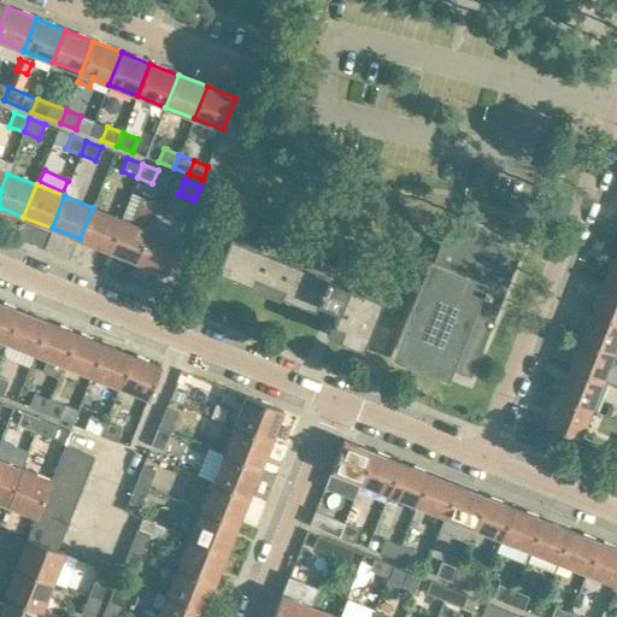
[(121,218),(109,251),(136,262),(150,230),(156,213),(159,205),(141,198),(131,222),(121,218)]
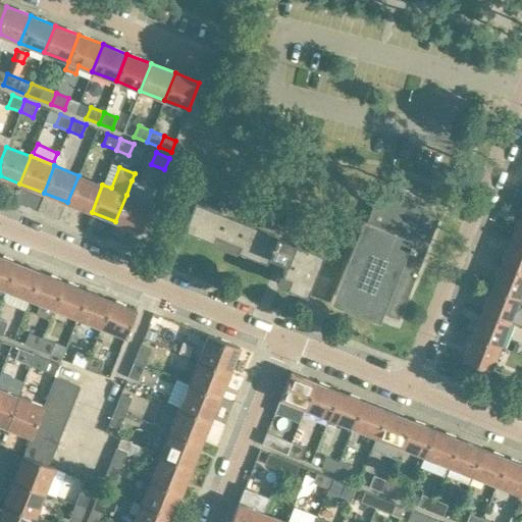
[(67,202),(92,212),(102,185),(79,175),(67,202)]
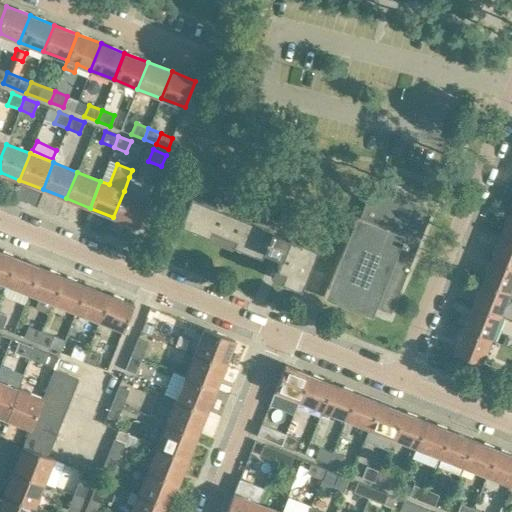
[(353,224),(346,241),(324,297),(371,316),(375,307),(391,313),(431,211),(387,193),(371,187),(359,217),(356,216),(353,224)]
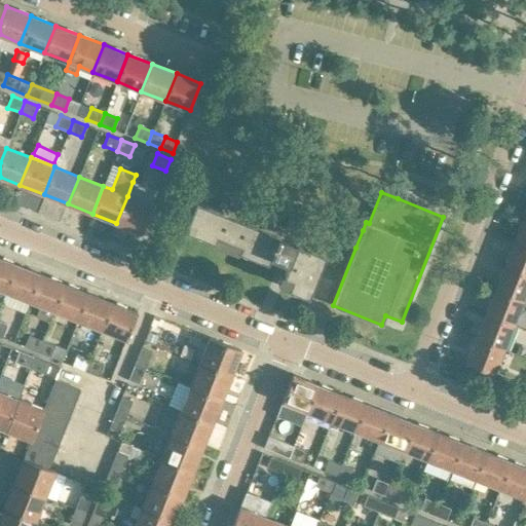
[(116,223),(141,233),(152,205),(151,205),(127,196),(116,223)]
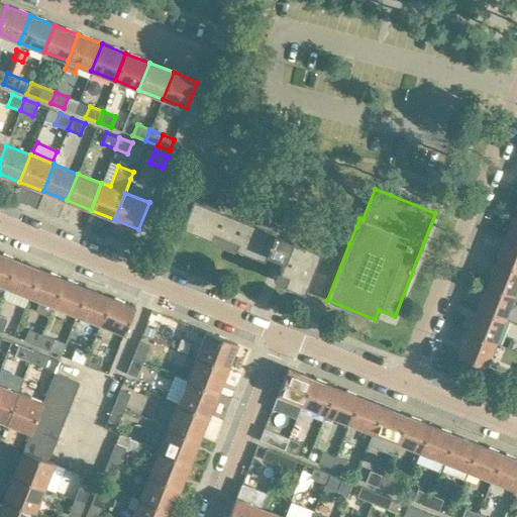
[(209,240),(218,243),(225,246),(233,249),(234,246),(264,259),(267,251),(275,255),(283,259),(275,279),(278,280),(303,290),(318,251),(323,253),(321,259),(322,259),(328,261),(335,243),(338,235),(327,230),(307,222),(287,215),(283,225),(296,230),(293,237),(193,198),(192,197),(181,225),(210,237),(209,240)]
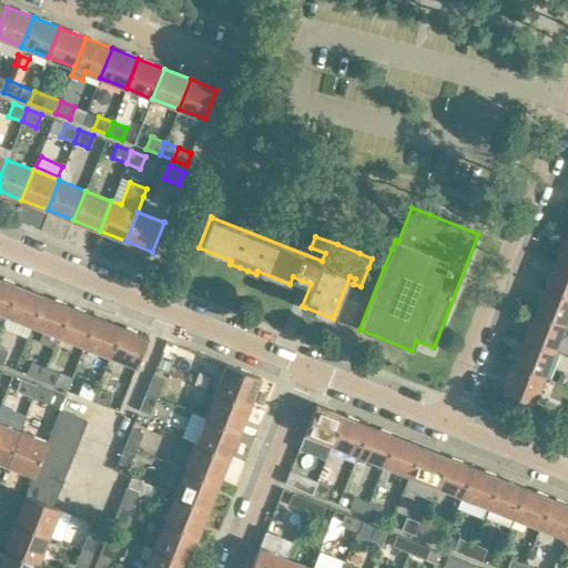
[(556,261),(567,265),(567,234),(566,234),(556,261)]
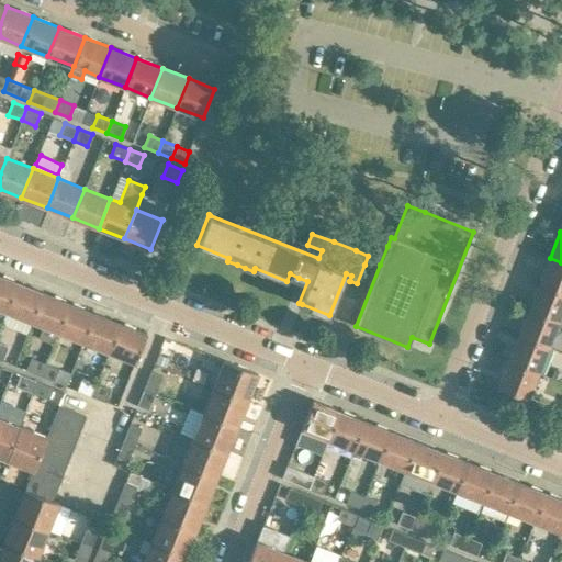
[(539,283),(561,292),(561,262),(550,258),(547,265),(539,283)]
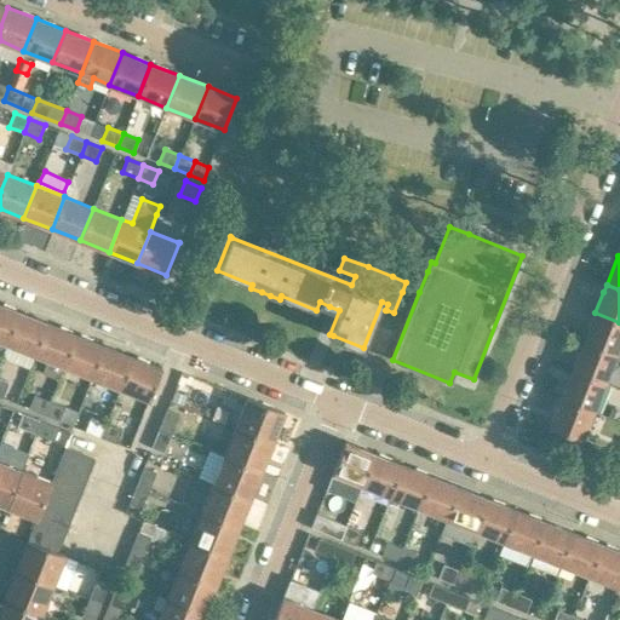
[(0,303),(0,340),(6,344),(19,311),(0,303)]
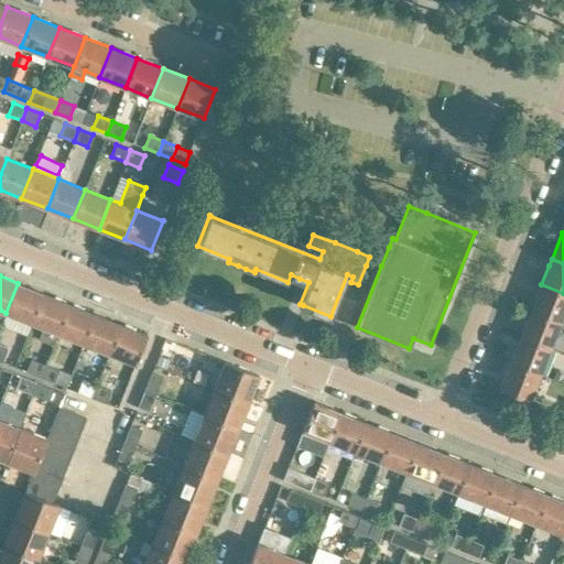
[(18,283),(6,313),(32,323),(43,293),(18,283)]
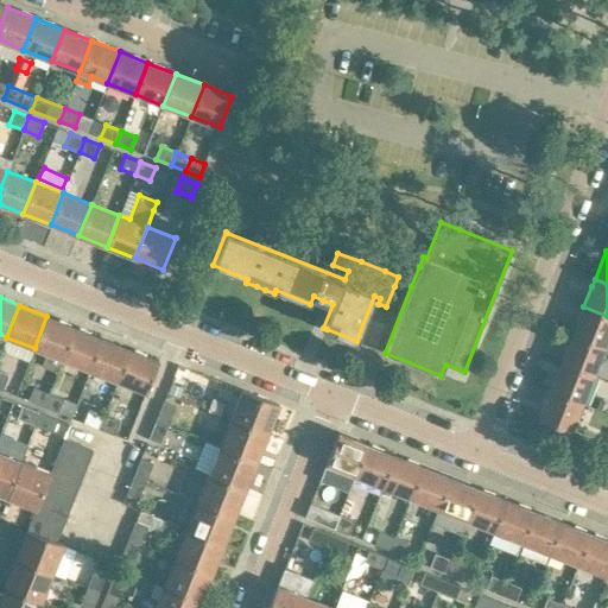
[(572,335),(603,347),(607,336),(607,316),(583,306),(572,335)]
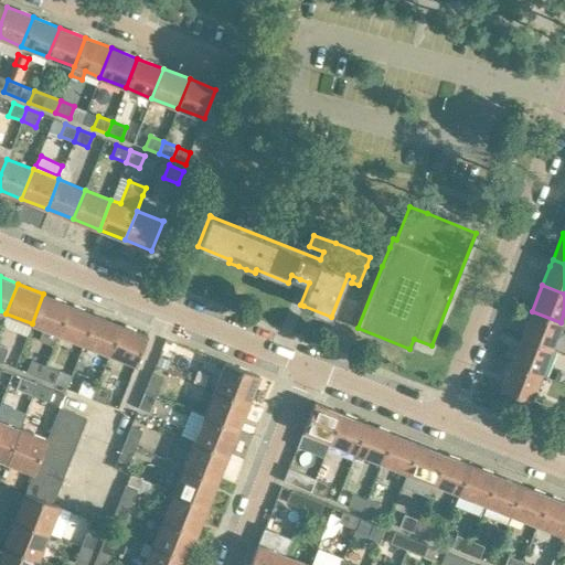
[(43,294),(32,323),(43,328),(39,340),(53,345),(57,333),(70,305),(43,294)]
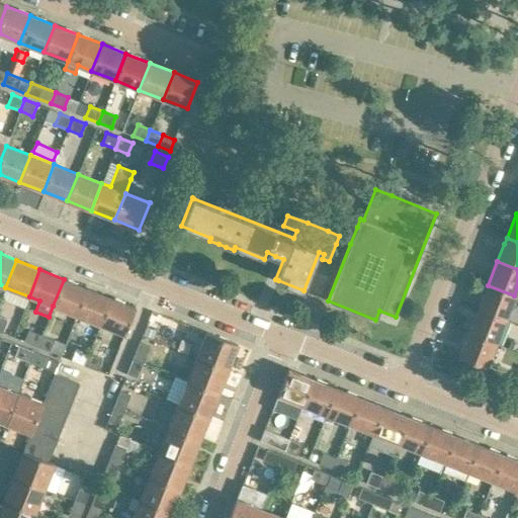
[(64,279),(53,306),(77,316),(87,288),(64,279)]
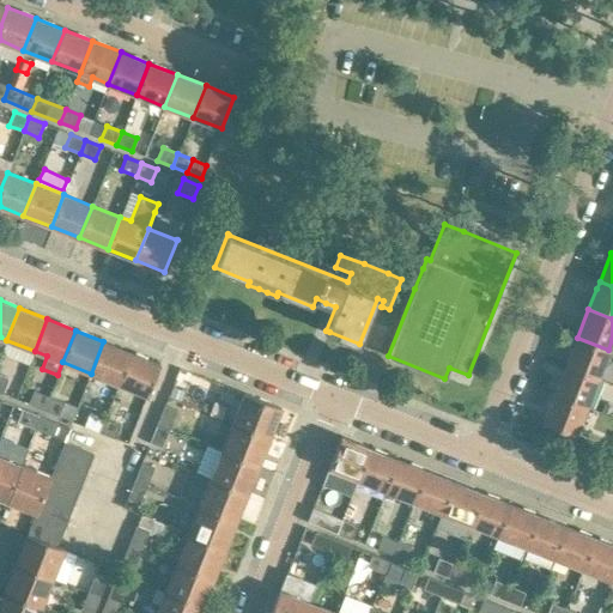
[(565,365),(598,378),(608,350),(577,338),(565,365)]
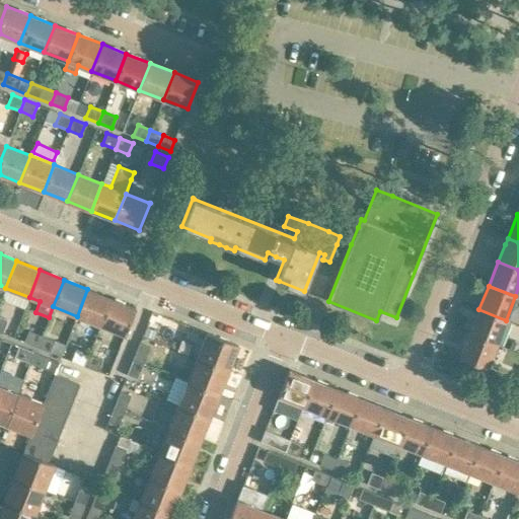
[(112,298),(87,289),(77,316),(100,325),(112,298)]
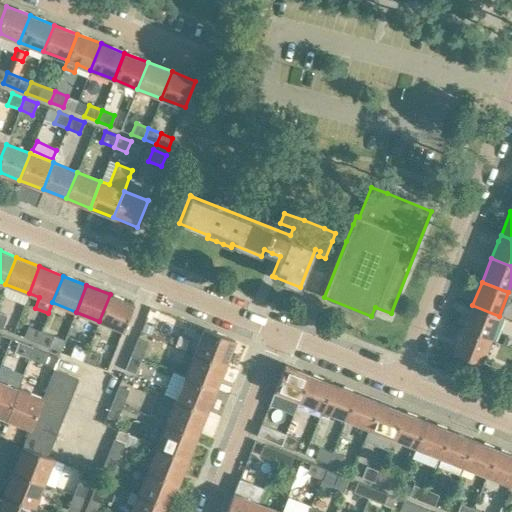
[(134,304),(110,294),(99,321),(123,331),(134,304)]
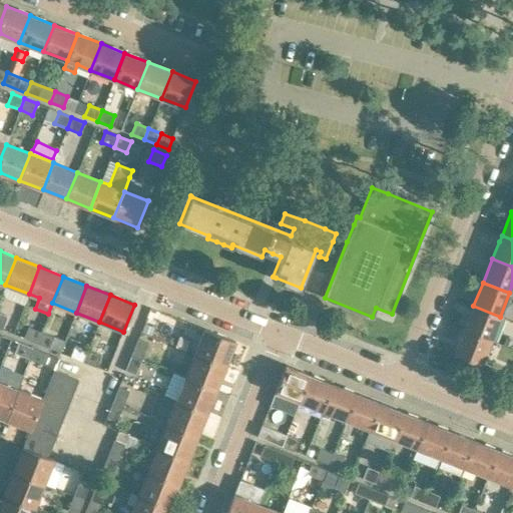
[(464,330),(491,341),(500,317),(473,306),(464,330)]
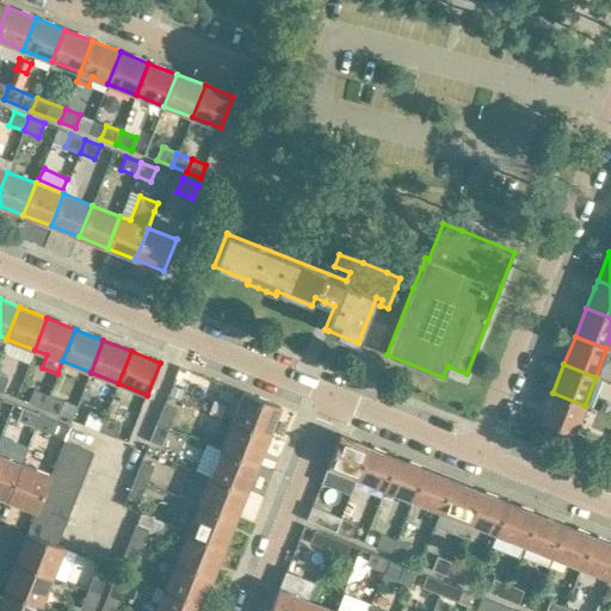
[(34,389),(29,402),(43,408),(48,395),(34,389)]
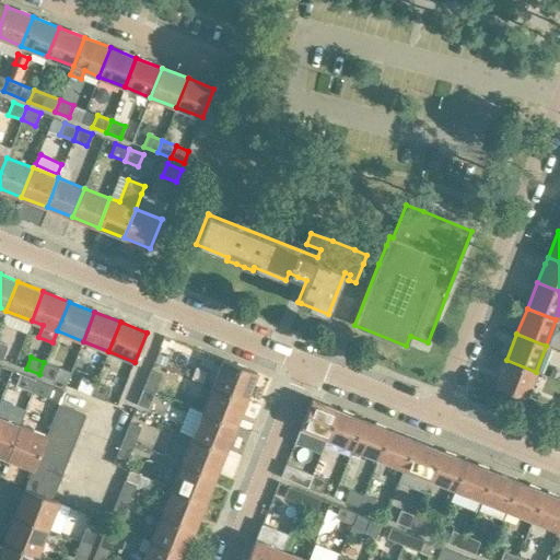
[(257,372),(244,368),(223,359),(213,384),(247,398),(257,373),(257,372)]
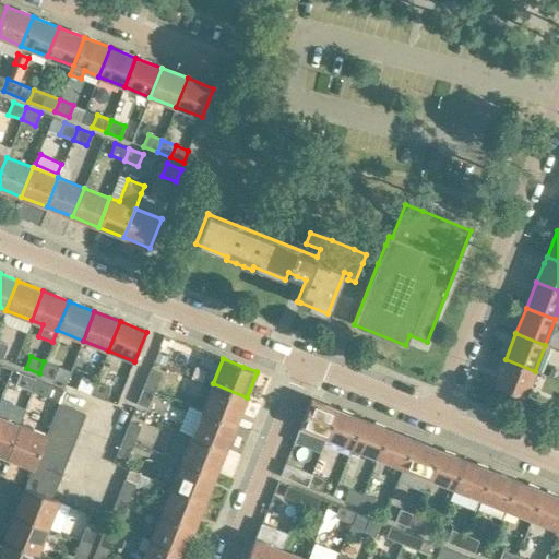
[(496,385),(524,396),(535,371),(506,359),(496,385)]
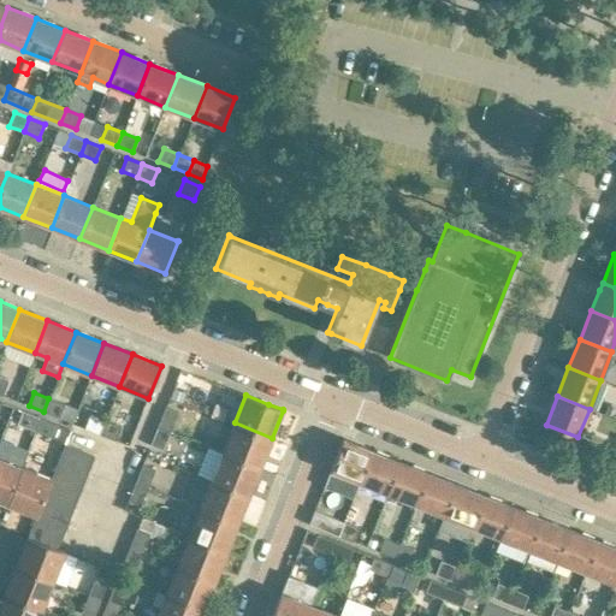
[(48,398),(43,412),(58,418),(64,404),(48,398)]
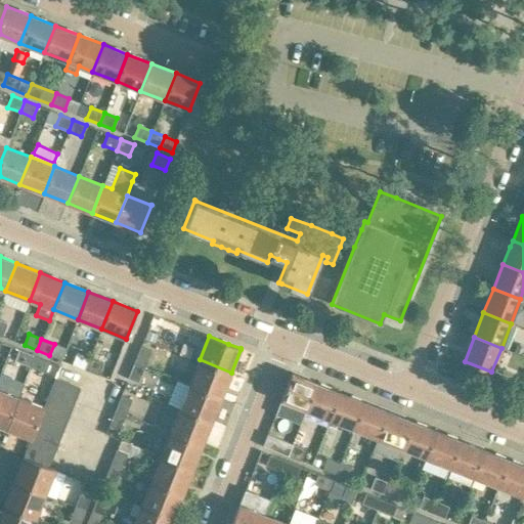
[(54,344),(49,355),(61,360),(66,348),(54,344)]
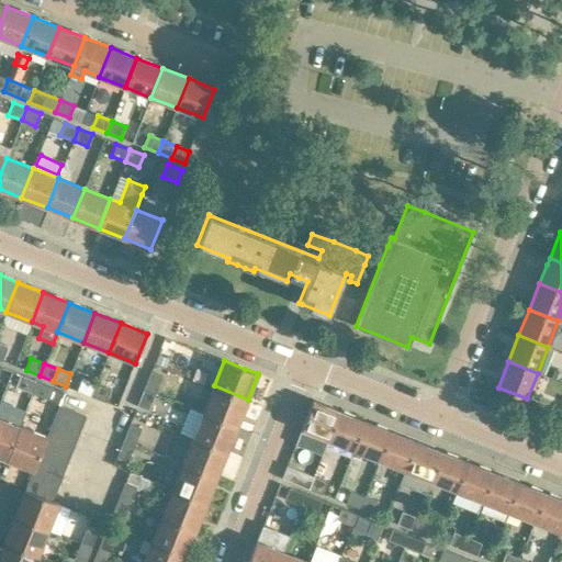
[(150,372),(144,389),(155,393),(161,377),(150,372)]
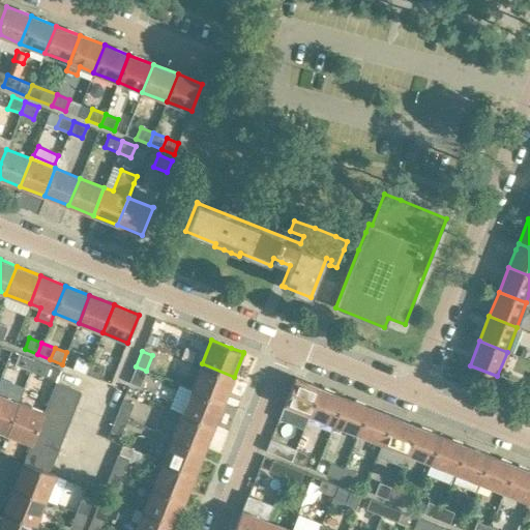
[(20,354),(15,364),(30,371),(35,360),(20,354)]
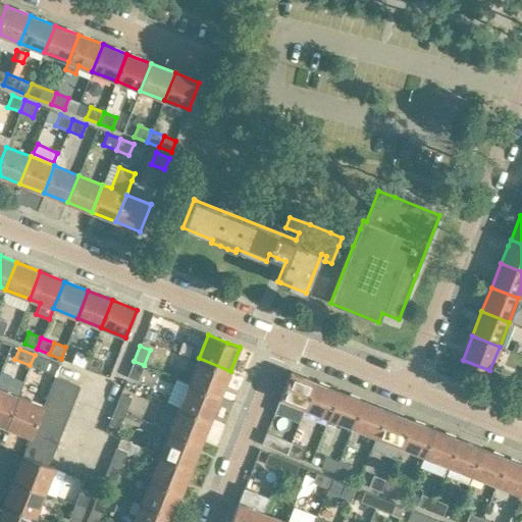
[(76,352),(72,363),(84,367),(88,356),(76,352)]
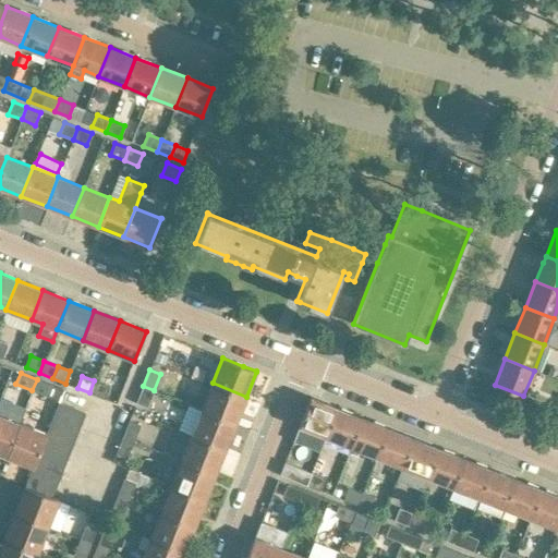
[(37,379),(32,390),(49,397),(53,386),(37,379)]
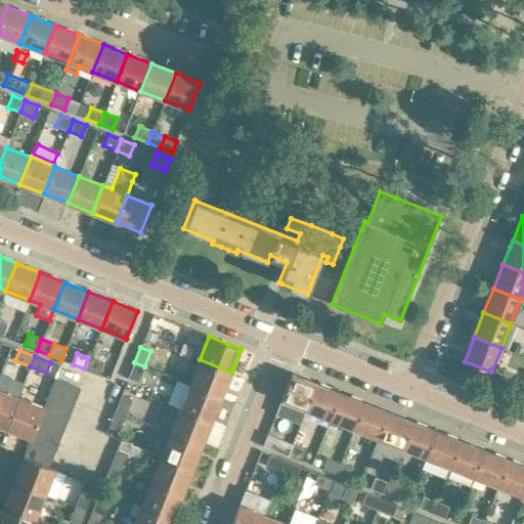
[(88,357),(84,368),(98,375),(102,363),(88,357)]
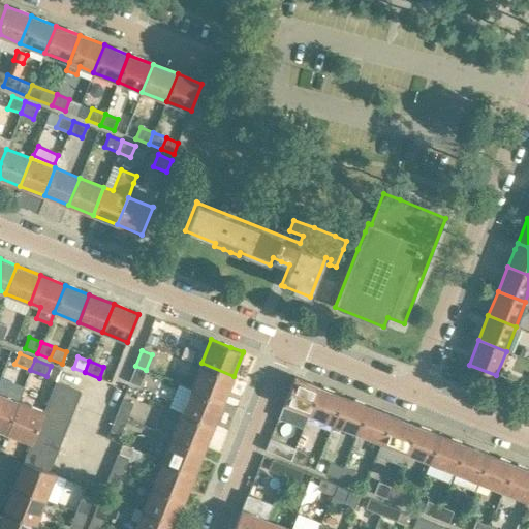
[(201,363),(191,387),(223,400),(230,381),(234,376),(201,363)]
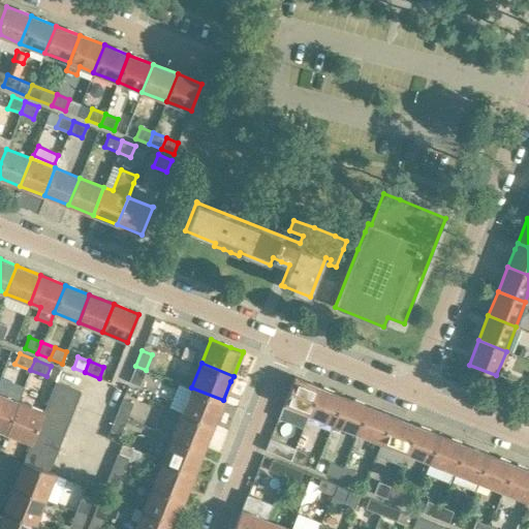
[(135,366),(129,381),(139,385),(146,370),(135,366)]
